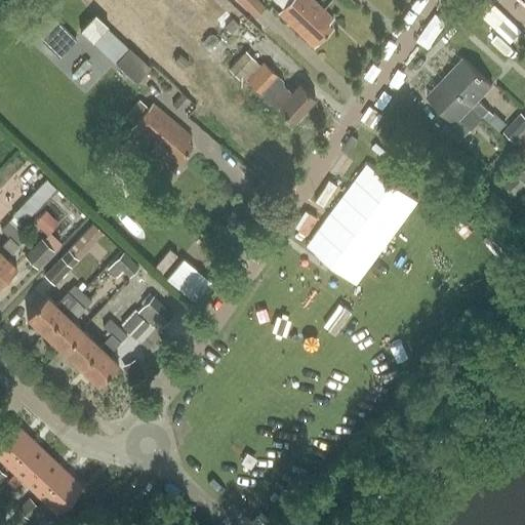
[(255,0),(235,0),(253,18),(264,8),(255,0)]
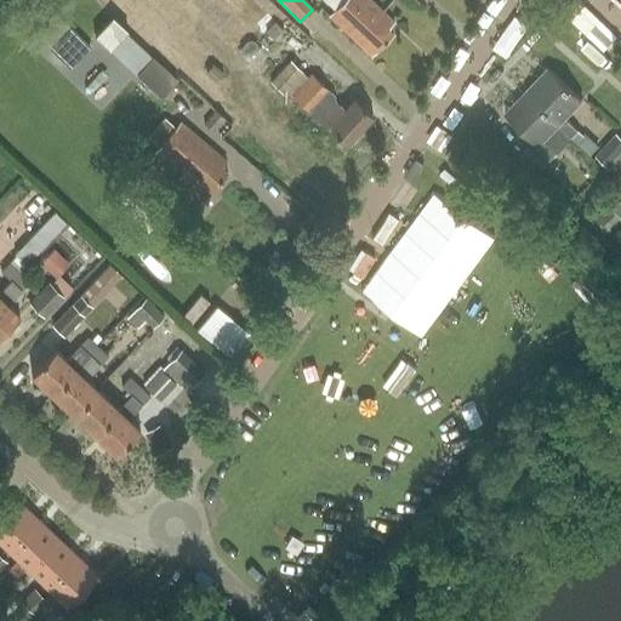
[(388,29),(394,23),(370,0),(342,0),(329,16),(371,57),(393,34),(388,29)]
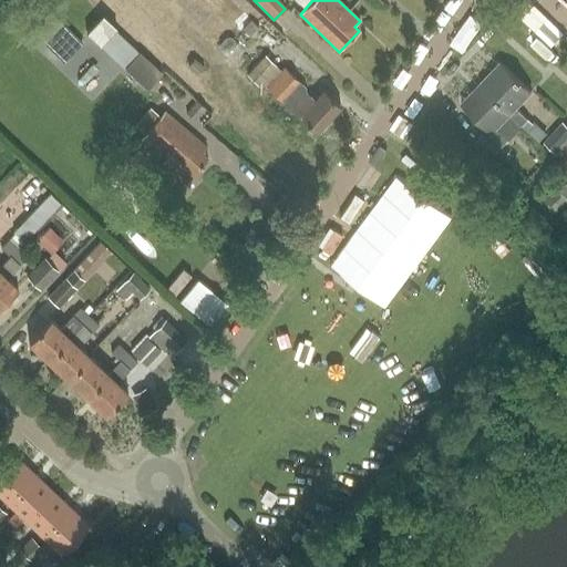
[(83,43),(65,26),(47,43),(64,62),(83,43)]
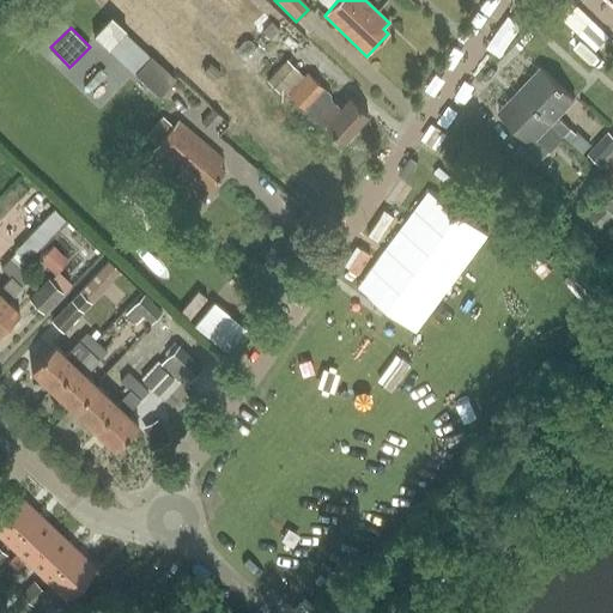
[(109,47),(135,72),(159,96),(174,82),(150,58),(123,31),(109,47)]
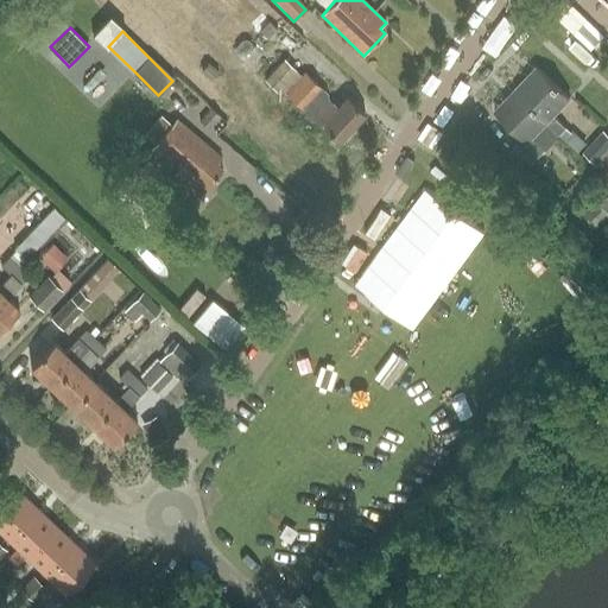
[(536,68),(514,89),(548,121),(545,124),(558,135),(565,128),(552,116),(569,99),(536,68)]
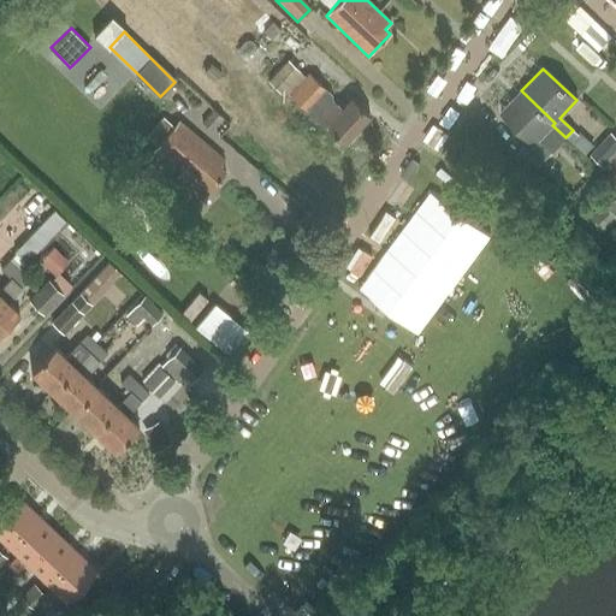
[(343,144),(369,116),(350,99),(342,108),(331,100),(331,95),(309,75),(289,95),(343,144)]
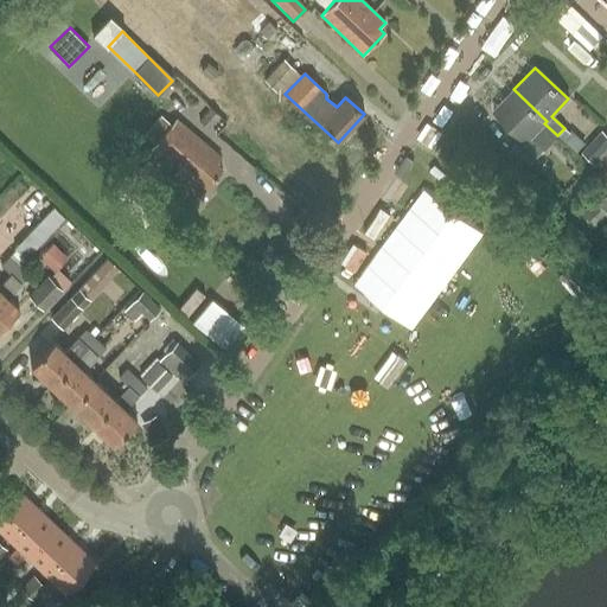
[(513,89),(493,112),(525,142),(523,145),(537,158),(543,149),(531,138),(544,123),(547,121),(513,89)]
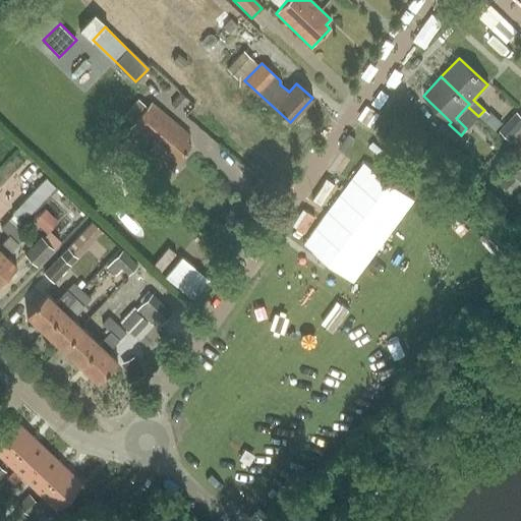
[(188,99),(180,93),(171,103),(179,110),(188,99)]
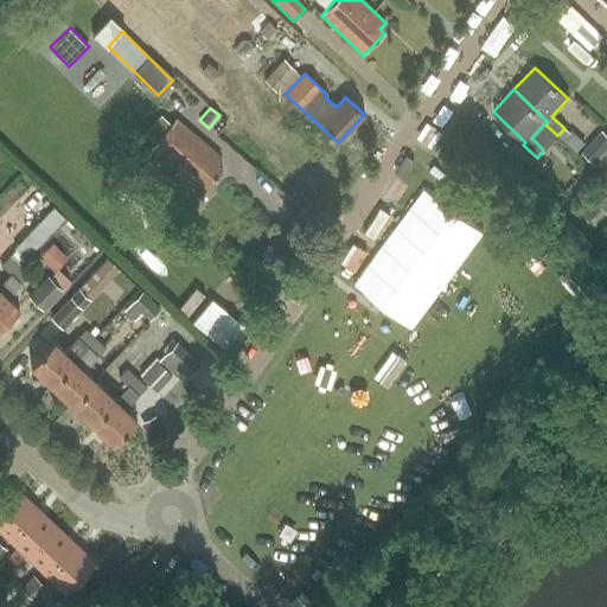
[(161,116),(145,135),(154,144),(149,149),(176,172),(172,176),(198,198),(222,170),(215,164),(221,158),(176,120),(171,125),(161,116)]
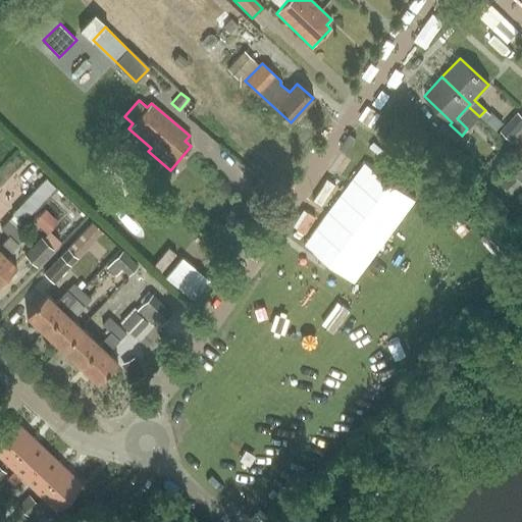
[(512,141),(521,128),(521,115),(520,114),(504,133),(512,141)]
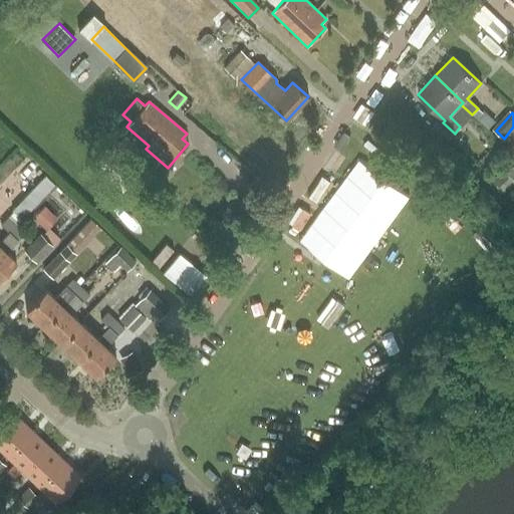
[(446,144),(455,136),(440,121),(432,130),(446,144)]
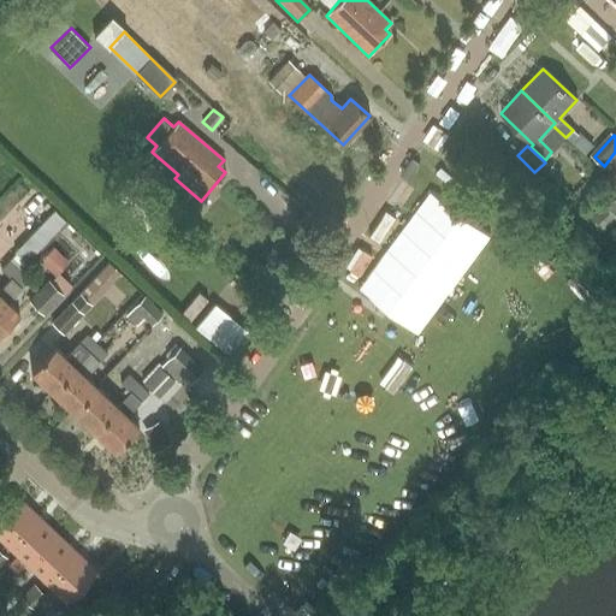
[(54,247),(40,260),(55,276),(70,261),(54,247)]
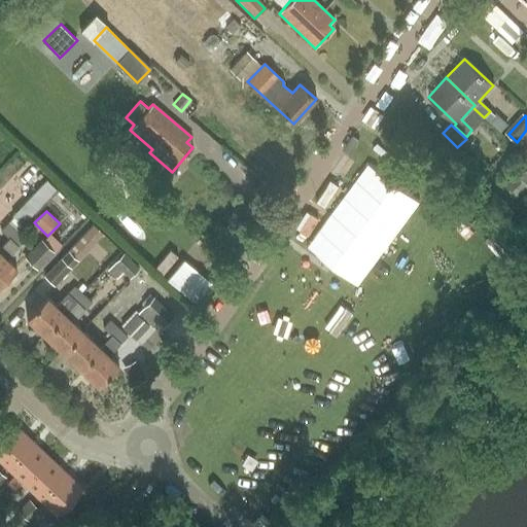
[(8,223),(1,231),(9,239),(16,231),(8,223)]
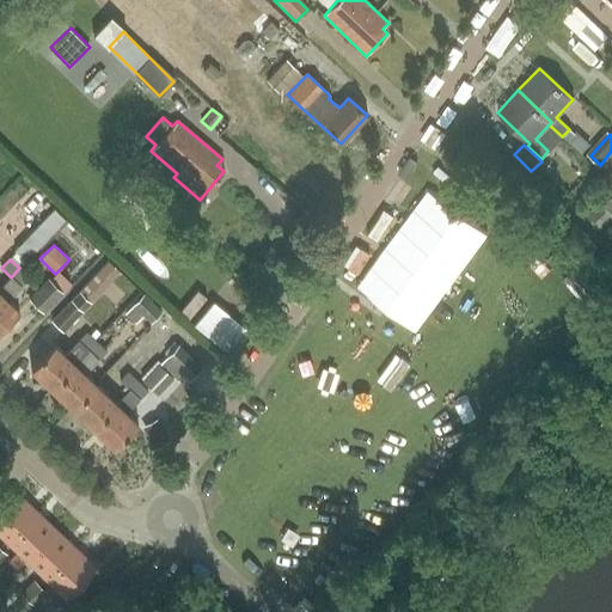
[(80,291),(91,301),(120,273),(109,262),(80,291)]
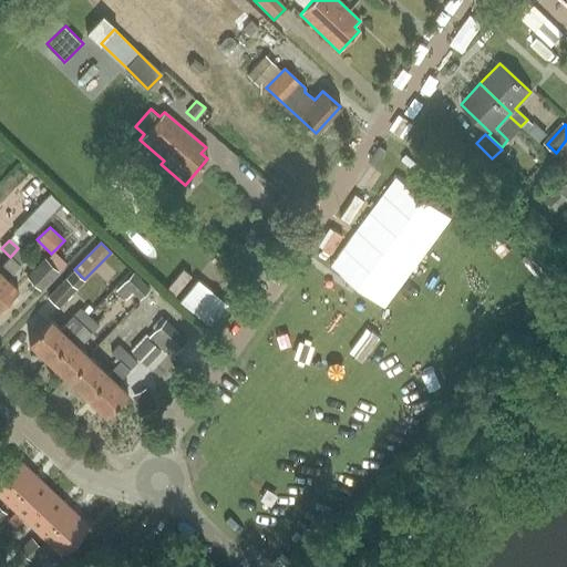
[(0,267),(0,305),(17,288),(8,280),(28,258),(18,248),(10,257),(0,267)]
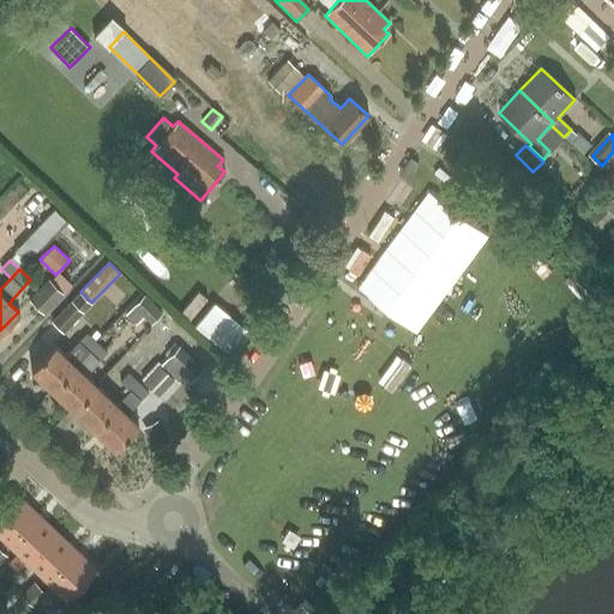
[(70,286),(61,277),(54,284),(48,278),(29,299),(43,313),(70,286)]
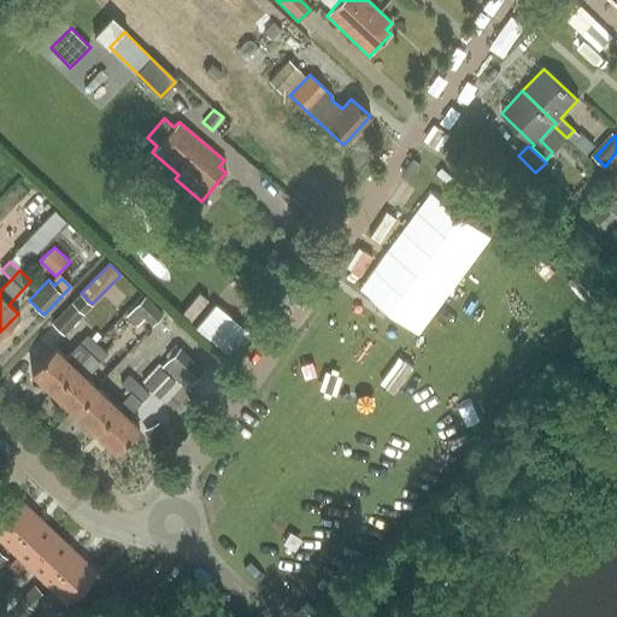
[(92,305),(78,293),(52,323),(64,334),(92,305)]
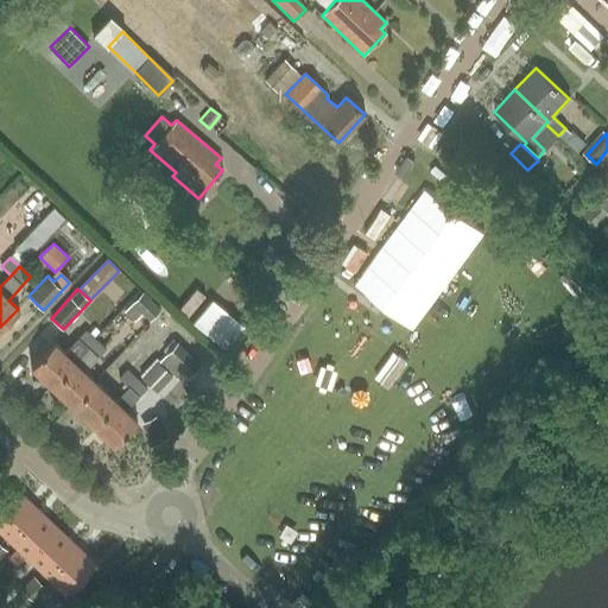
[(160,308),(143,291),(125,310),(134,320),(143,311),(151,318),(160,308)]
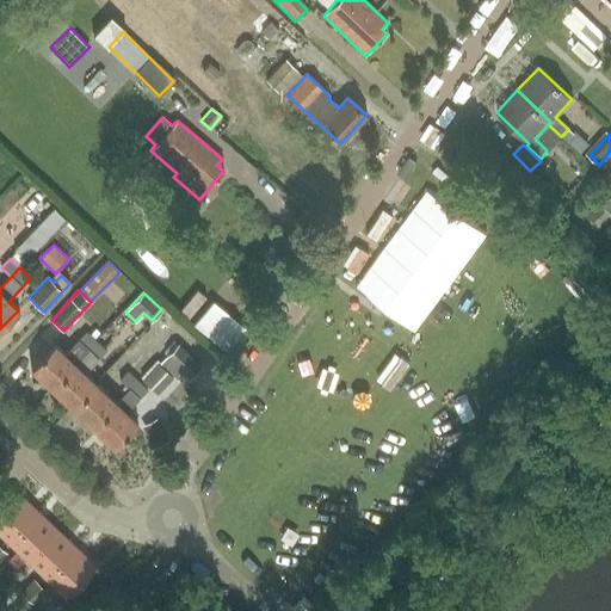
[(229,349),(248,326),(215,298),(196,321),(229,349)]
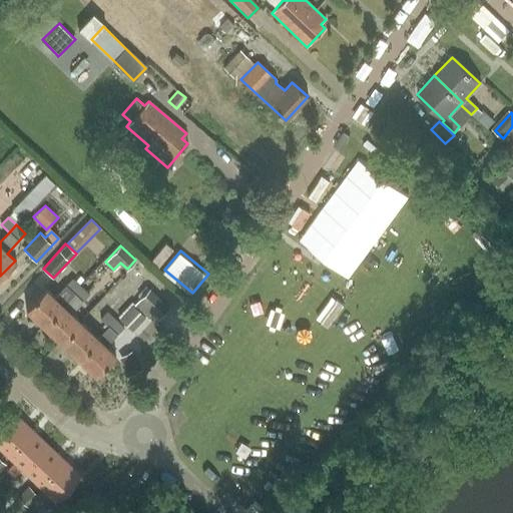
[(82,288),(73,279),(54,299),(44,289),(25,309),(44,327),(75,294),(82,288)]
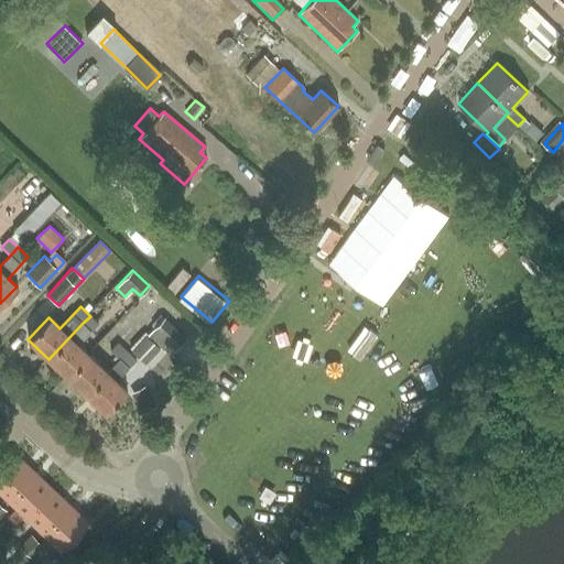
[(90,316),(83,323),(49,359),(67,378),(88,355),(78,346),(99,325),(90,316)]
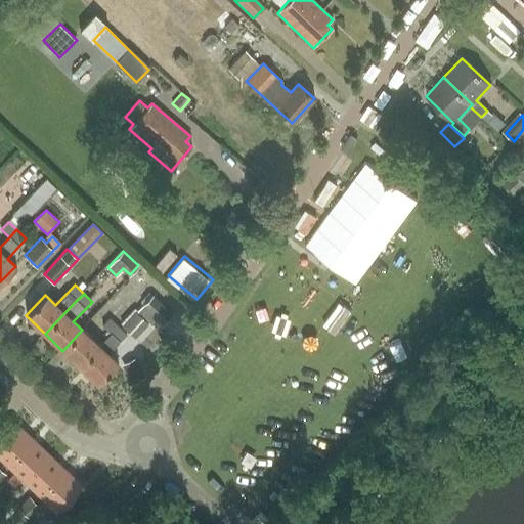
[(171,314),(151,295),(135,312),(133,309),(119,323),(134,338),(147,323),(148,325),(155,319),(161,325),(171,314)]
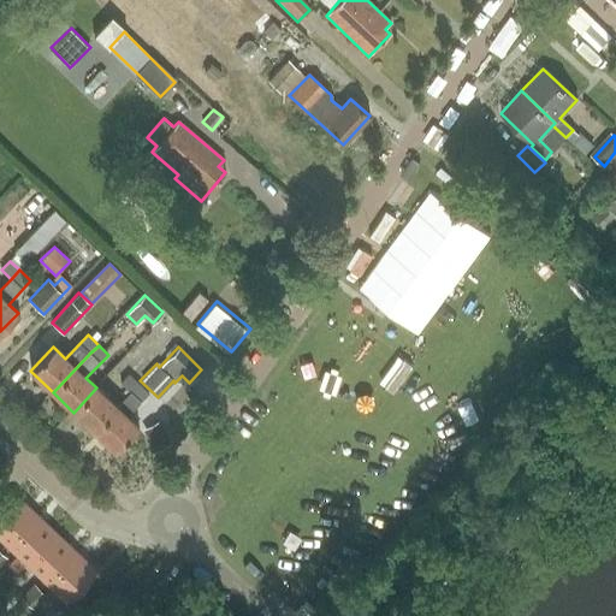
[(130,374),(122,384),(130,392),(138,383),(130,374)]
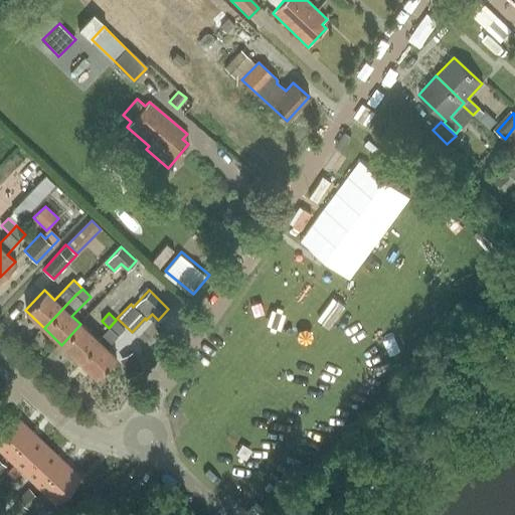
[(98,341),(78,361),(96,377),(115,357),(107,349),(126,329),(116,320),(109,328),(98,340),(98,341)]
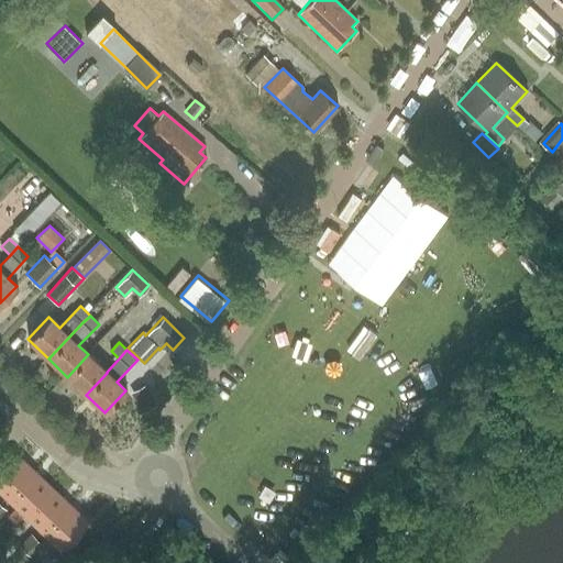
[(88,354),(67,377),(86,395),(107,373),(107,372),(88,354)]
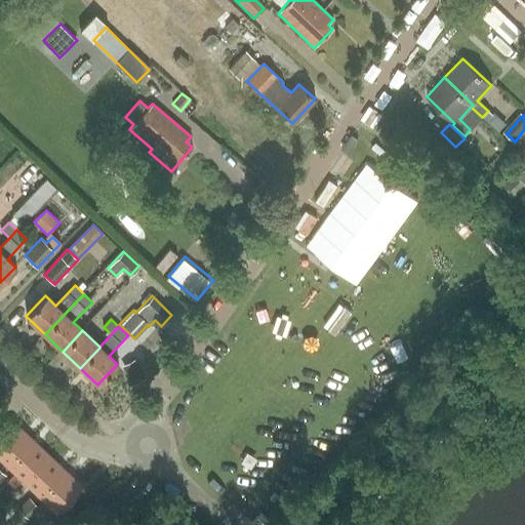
[(147,377),(136,358),(122,366),(132,386),(147,377)]
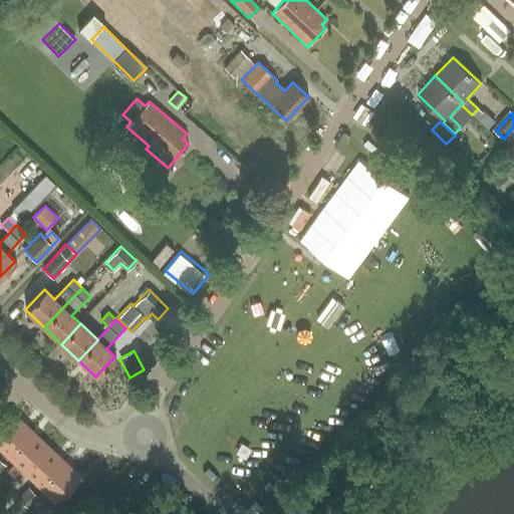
[(11,413),(0,424),(0,450),(4,454),(28,429),(11,413)]
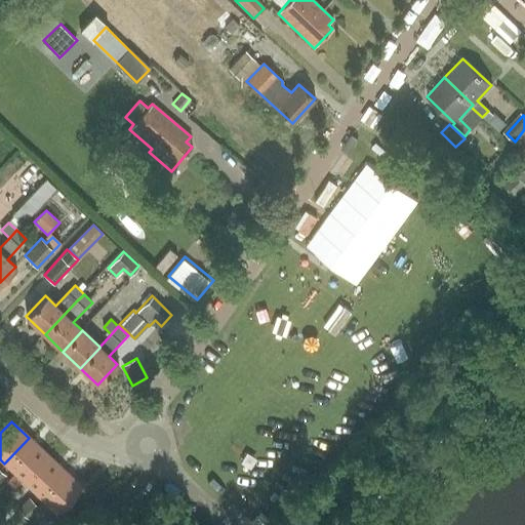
[(29,438),(4,463),(21,480),(45,454),(29,438)]
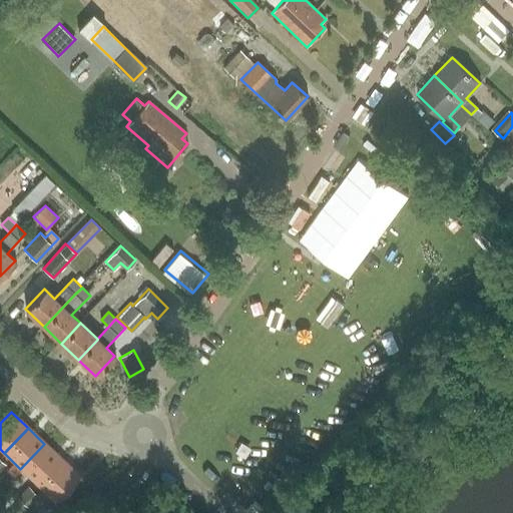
[(44,444),(20,469),(37,485),(61,460),(44,444)]
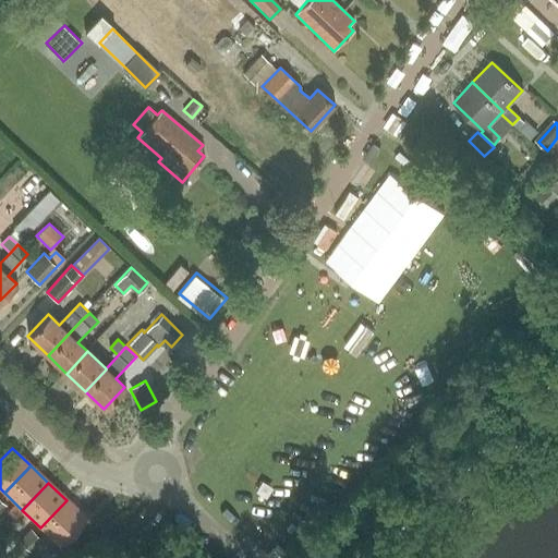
[(67,500),(40,528),(59,545),(85,518),(67,500)]
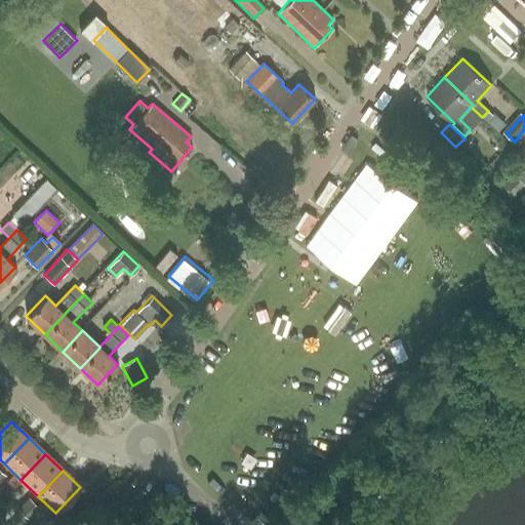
[(28,497),(16,508),(22,513),(33,502),(28,497)]
